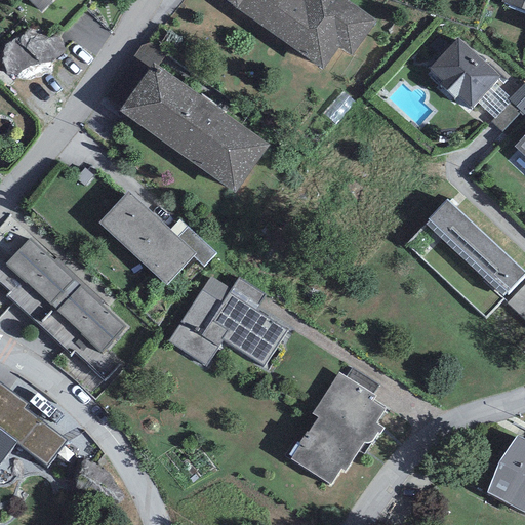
[(28,0),(41,12),(52,0),(28,0)]
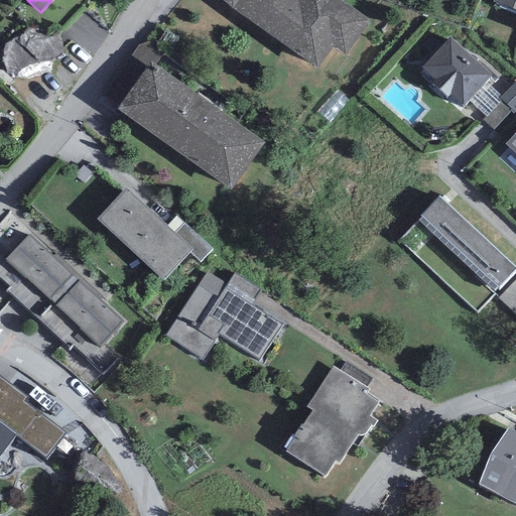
[(222,0),(317,69),(334,47),(346,54),(371,19),(341,0),(222,0)]
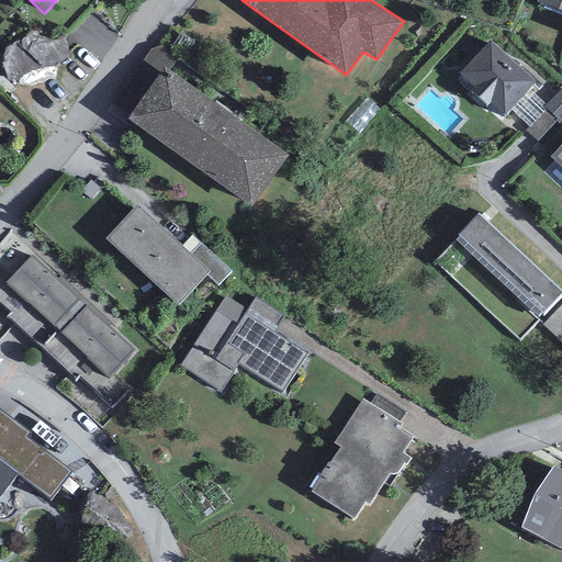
[(561,0),(537,0),(537,2),(561,12),(561,0)]
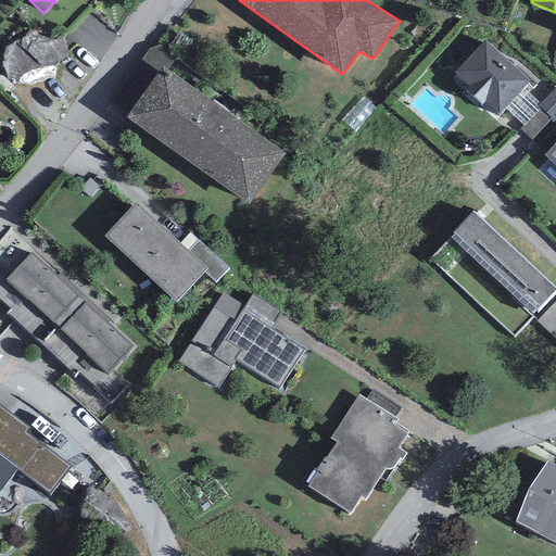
[(485,40),(453,73),(468,86),(465,89),(481,105),(484,102),(498,115),(505,108),(523,88),(530,81),(485,40)]
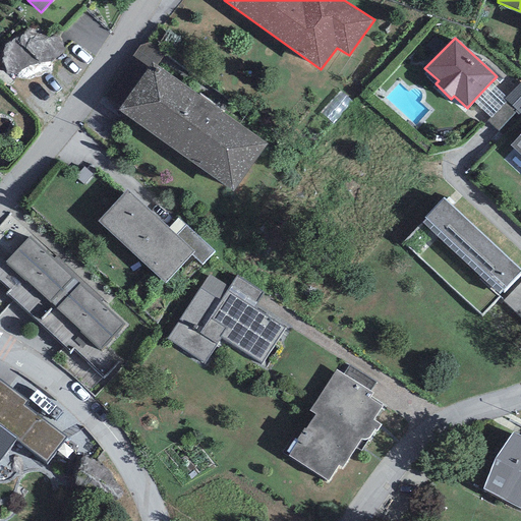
[(156,66),(166,51),(152,43),(140,46),(133,56),(149,68),(152,63),(156,66)]
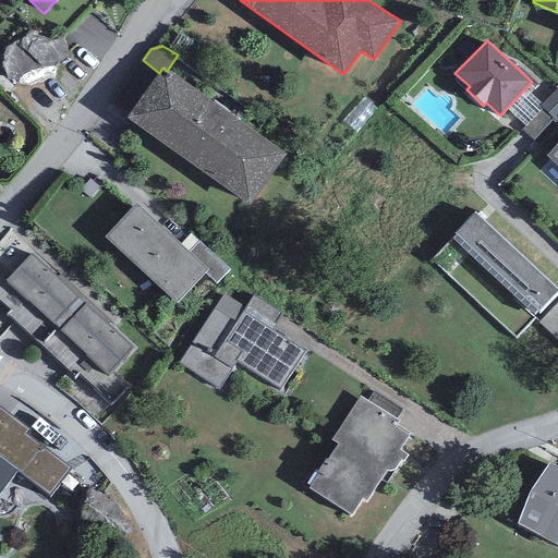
[(159,73),(128,118),(249,205),(286,154),(167,71),(162,68),(159,73)]
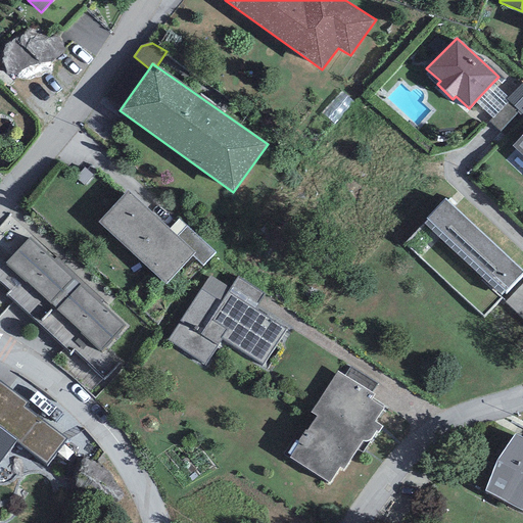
[(522,81),(509,97),(507,99),(509,102),(522,114),(522,81)]
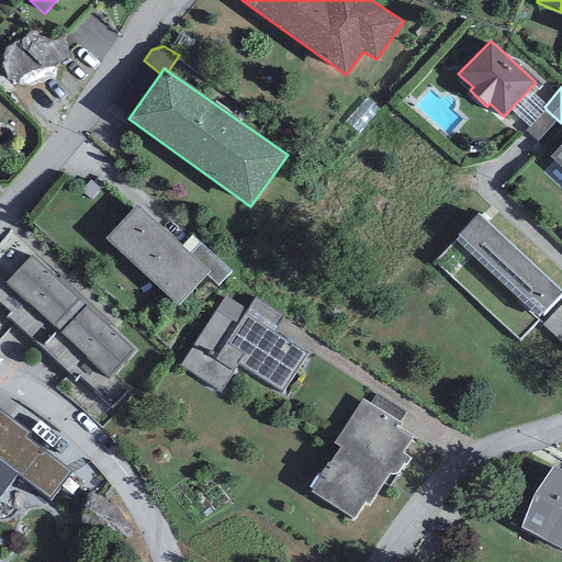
[(529,126),(530,127),(546,111),(547,110),(544,107),(547,104),(529,89),(510,109),(529,126)]
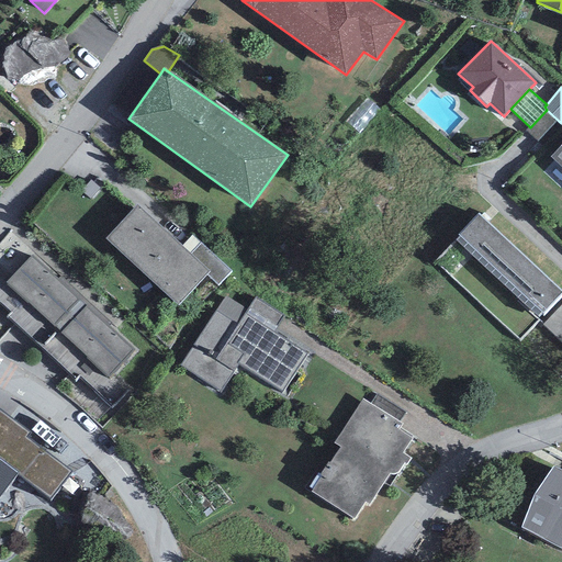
[(526,131),(538,142),(557,121),(546,111),(530,127),(529,126),(526,131)]
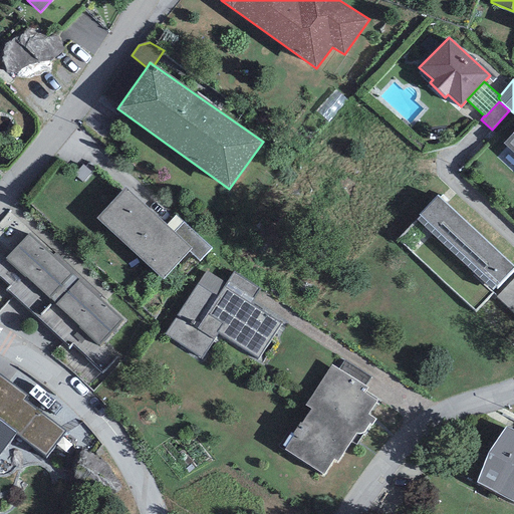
[(513,132),(504,144),(513,153),(513,132)]
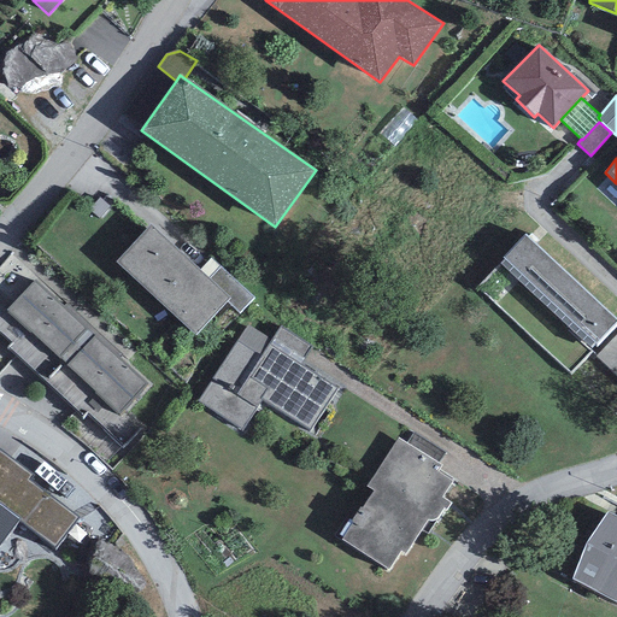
[(151,225),(116,262),(197,335),(228,300),(229,299),(209,280),(151,225)]
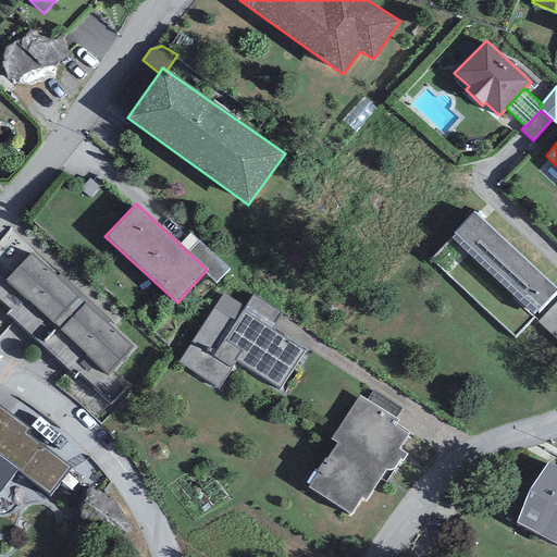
[(556,289),(556,288),(474,211),(454,232),(456,234),(536,309),(539,310),(556,289)]
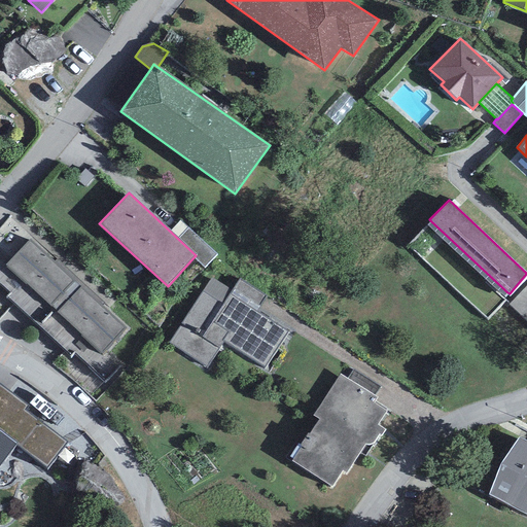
[(431,221),(427,225),(503,296),(507,292),(431,221)]
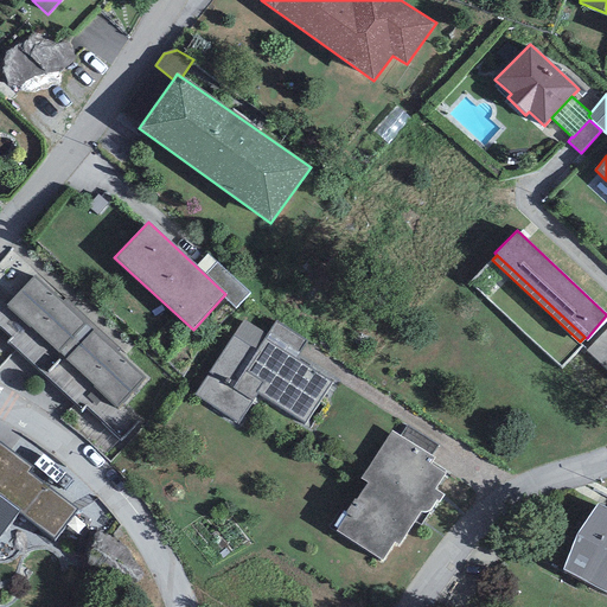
[(236,308),(250,293),(217,262),(205,275),(225,294),(224,295),(236,308)]
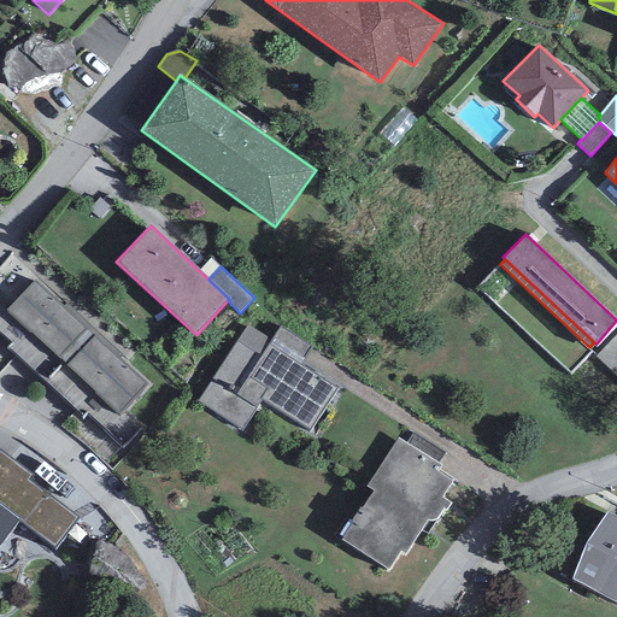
[(147,385),(35,280),(7,310),(118,415),(147,385)]
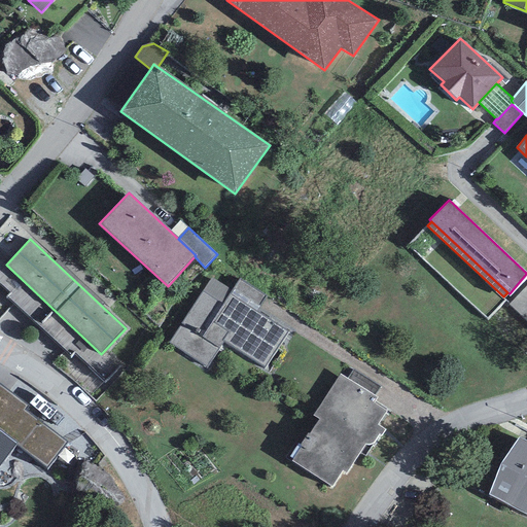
[(211,278),(170,343),(206,367),(223,342),(264,369),(288,331),(256,312),(267,296),(240,278),(232,290),(211,278)]
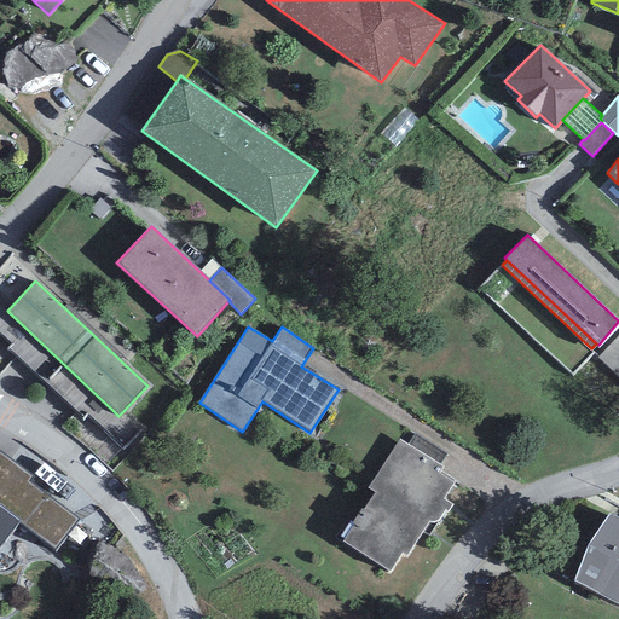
[(618,335),(599,357),(618,376),(618,335)]
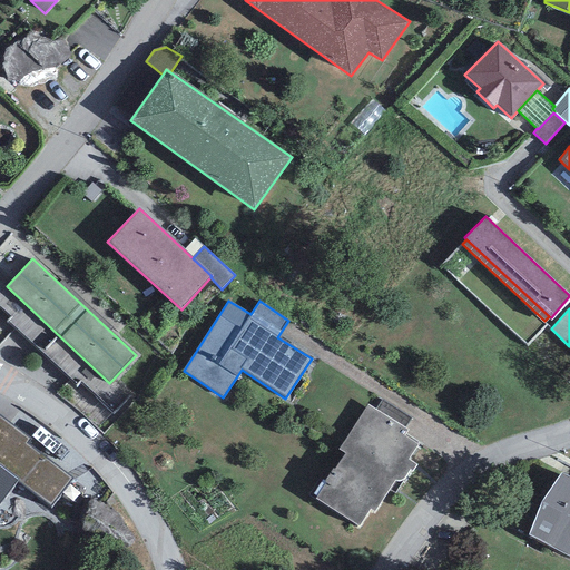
[(405,428),(412,419),(383,399),(375,410),(405,428)]
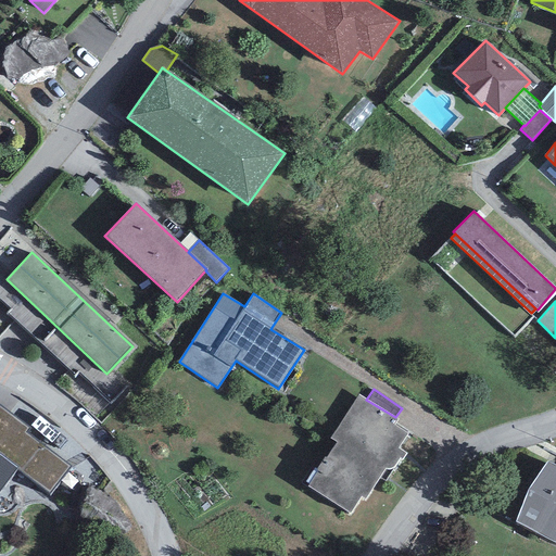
[(366,400),(359,394),(330,438),(337,443),(326,458),(325,457),(307,485),(350,513),(362,497),(365,500),(386,469),(388,469),(391,469),(393,468),(400,458),(402,459),(406,454),(399,449),(407,434),(394,425),(399,419),(395,417),(366,400)]
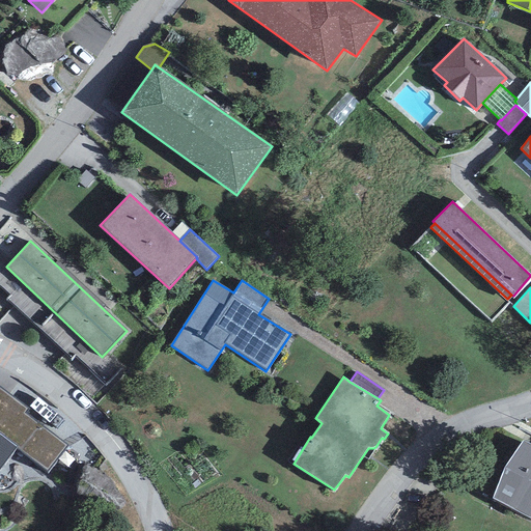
[(47,471),(66,446),(26,414),(28,410),(0,387),(0,469),(18,447),(47,471)]
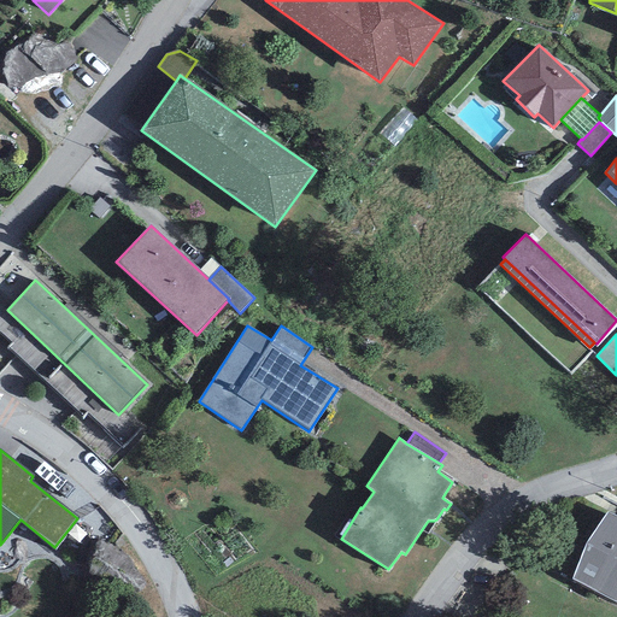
[(616,517),(607,512),(573,579),(616,603),(616,601),(616,517)]
